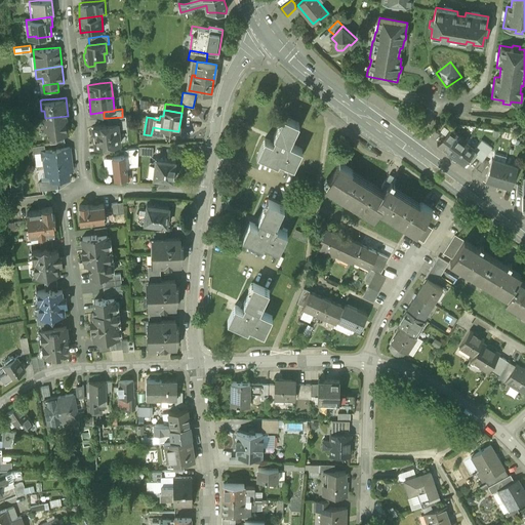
[(298,122),(282,115),(274,135),(275,135),(273,142),(265,137),(257,153),(277,162),(279,160),(293,166),(301,149),(289,143),(298,122)]
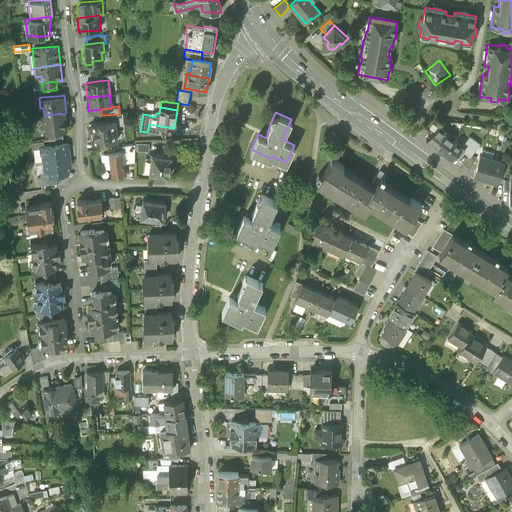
[(45,125),(46,131),(48,132),(62,130),(67,129),(66,113),(44,115),(41,115),(43,125),(45,125)]
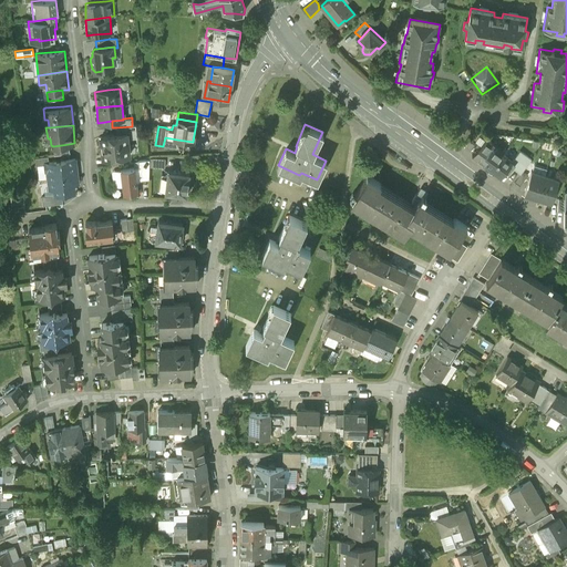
[(116,127),(116,134),(126,133),(127,138),(137,137),(136,125),(132,126),(116,127)]
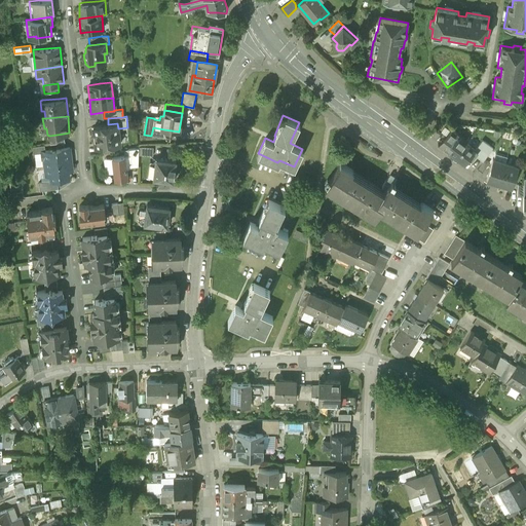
[(92,126),(96,147),(106,145),(109,148),(111,145),(120,144),(118,128),(117,123),(108,124),(92,126)]
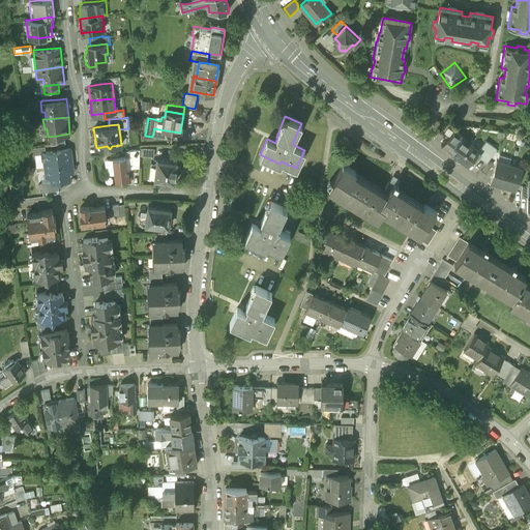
[(440,145),(451,152),(455,146),(453,145),(460,137),(462,134),(453,127),(452,128),(447,124),(443,130),(448,134),(440,145)]
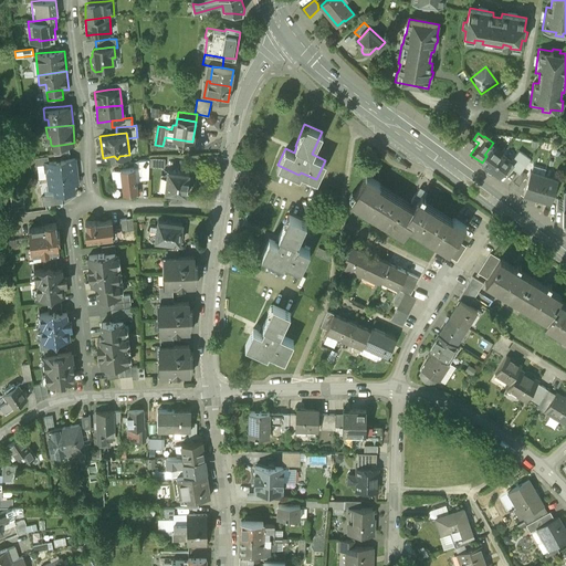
[(165,137),(163,146),(176,147),(177,139),(165,137)]
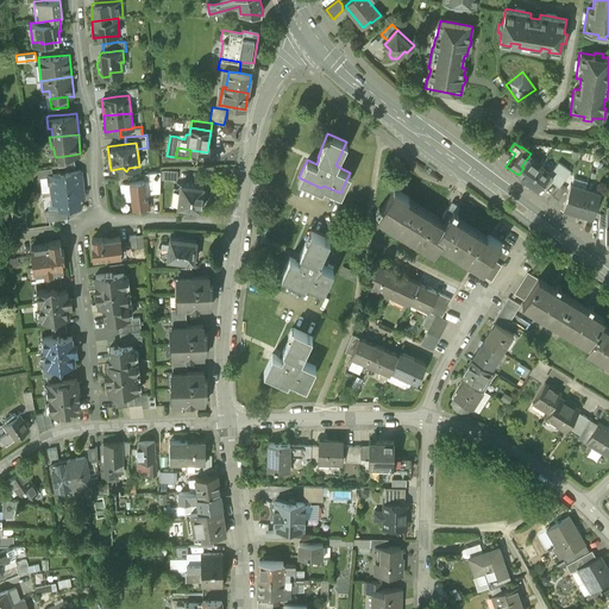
[(74,155),(57,157),(58,165),(75,164),(74,155)]
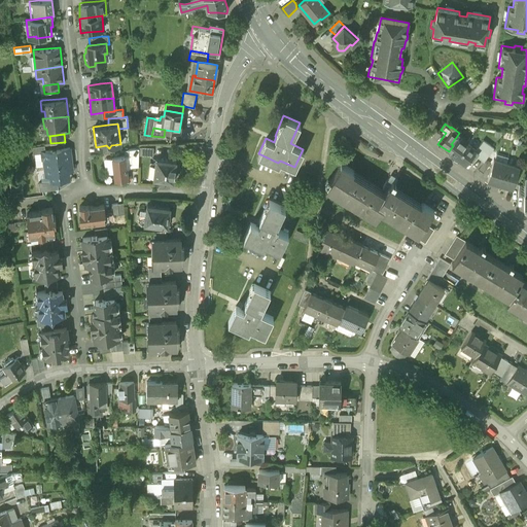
[(463,137),(461,136),(459,138),(457,136),(451,144),(453,145),(449,151),(457,157),(467,143),(461,139),(463,137)]
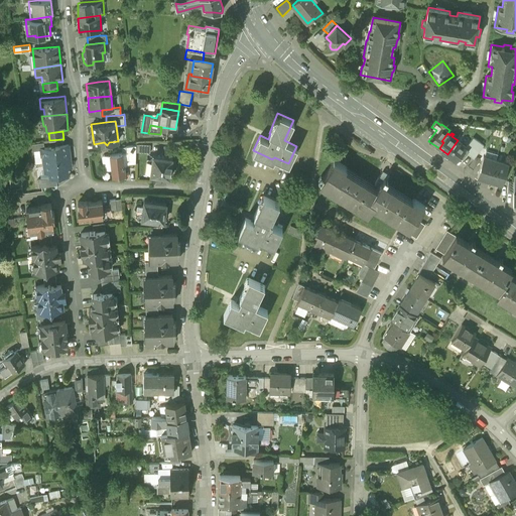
[(461,142),(458,140),(447,154),(456,160),(460,155),(463,156),(466,152),(469,148),(466,146),(468,144),(465,143),(464,145),(461,142)]
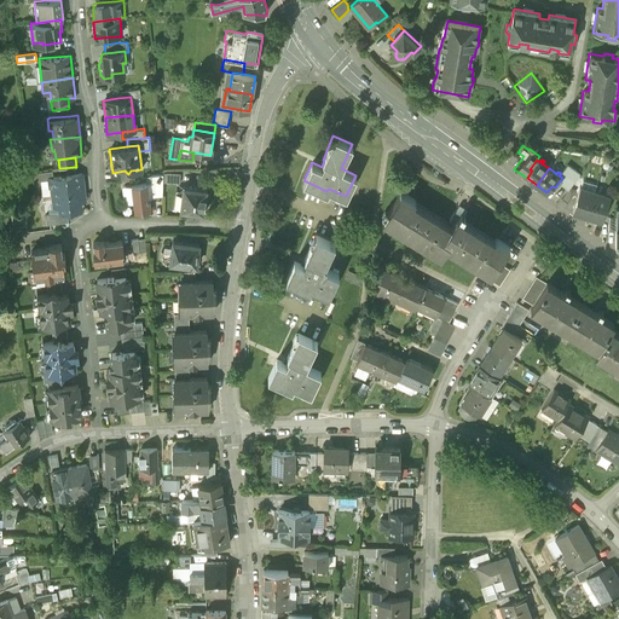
[(48,178),(53,177),(52,169),(34,172),(35,180),(50,179),(48,178)]
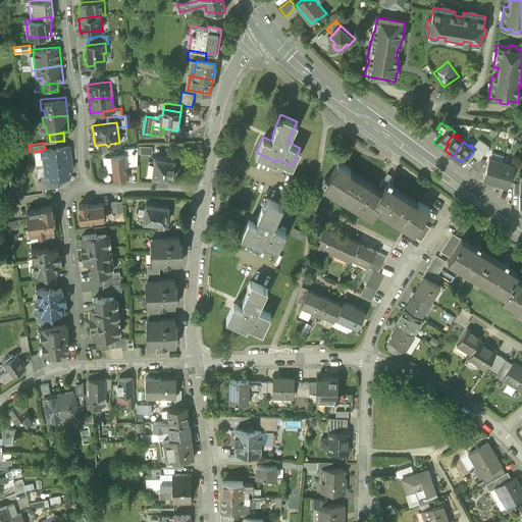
[(478,144),(474,150),(471,154),(479,160),(485,150),(478,144)]
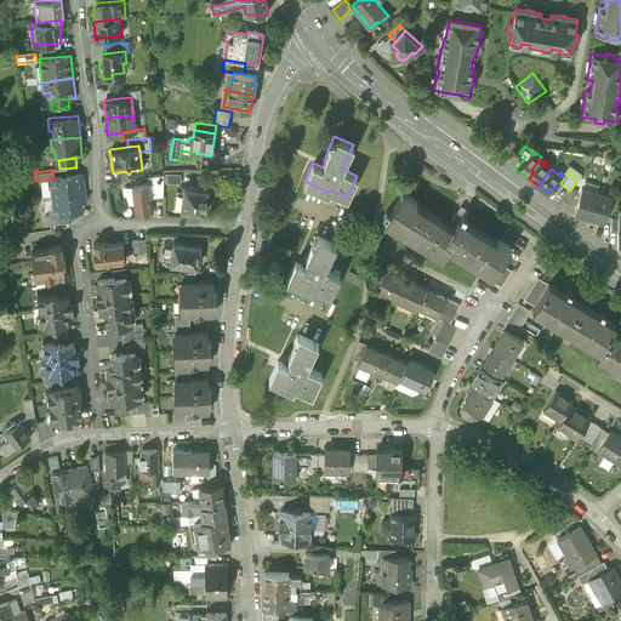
[(68,212),(78,211),(81,208),(80,204),(79,203),(83,195),(83,192),(84,191),(81,174),(53,177),(49,178),(50,180),(50,186),(52,186),(55,206),(60,206),(61,212),(61,214),(68,212)]
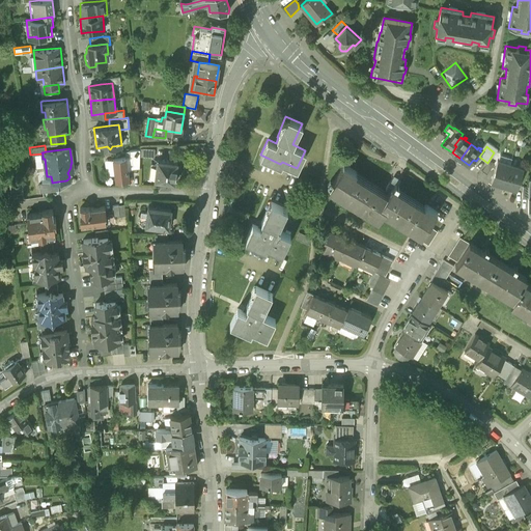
[(140,148),(130,150),(131,156),(128,157),(129,166),(140,165),(140,148)]
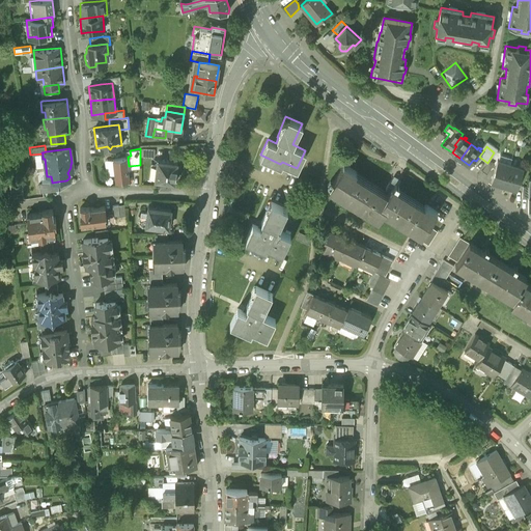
[(499,157),(512,162),(513,157),(501,152),(499,157)]
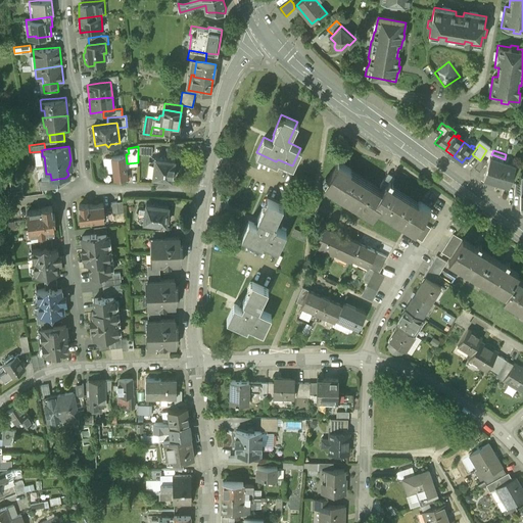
[(127,163),(126,154),(112,155),(114,178),(128,177),(127,170),(127,163)]
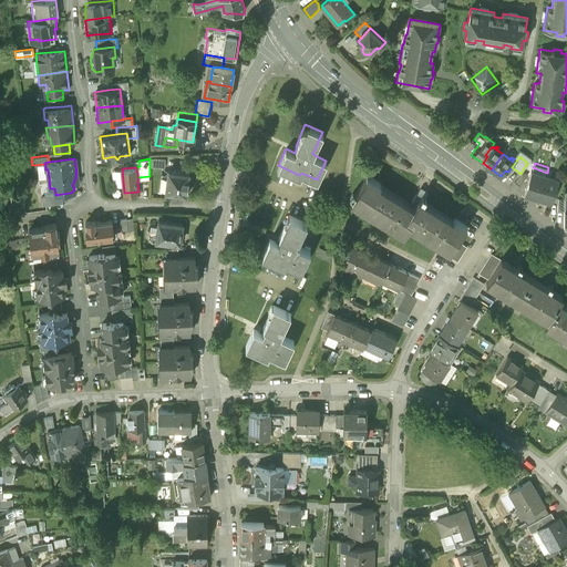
[(166,192),(186,194),(186,193),(188,193),(189,184),(187,184),(188,173),(168,169),(166,192)]
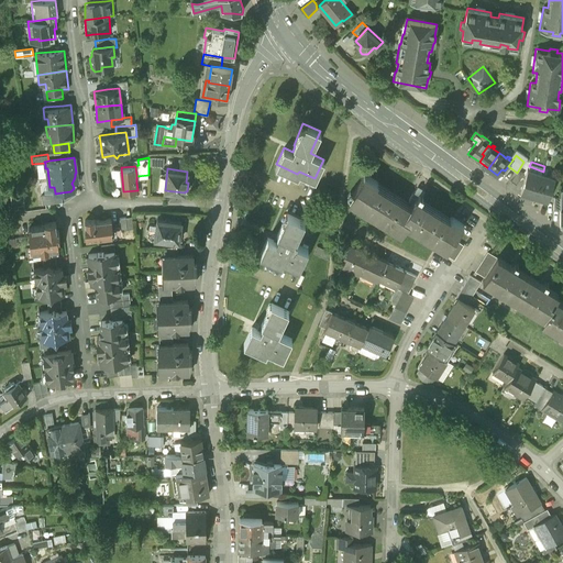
[(534,197),(541,174),(528,170),(521,192),(534,197)]
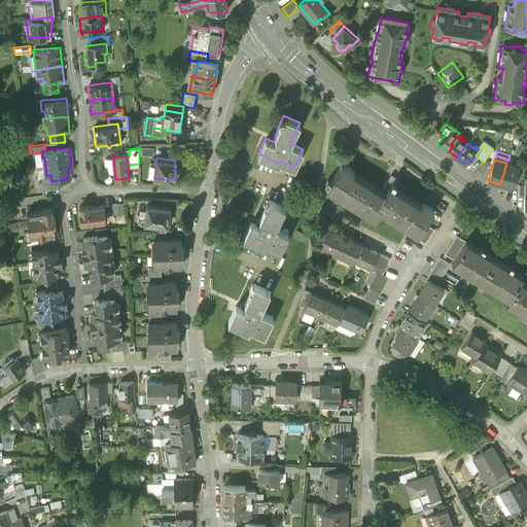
[(513,188),(519,167),(506,163),(500,184),(513,188)]
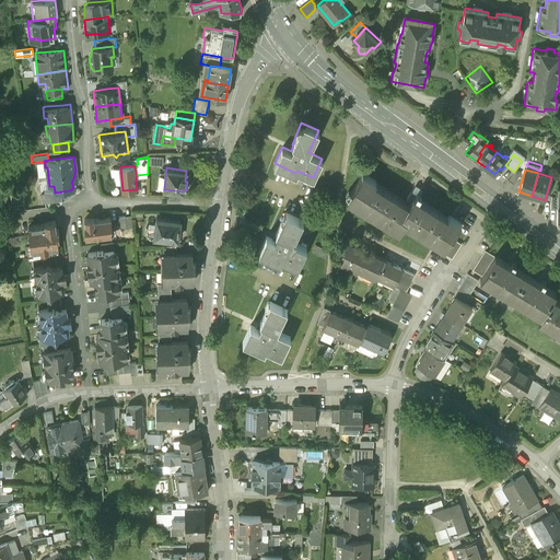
[(375,182),(362,174),(347,199),(398,232),(405,223),(444,248),(461,223),(450,216),(446,221),(418,202),(419,200),(418,199),(420,196),(419,195),(421,191),(415,188),(407,199),(410,201),(407,208),(372,186),(375,182)]
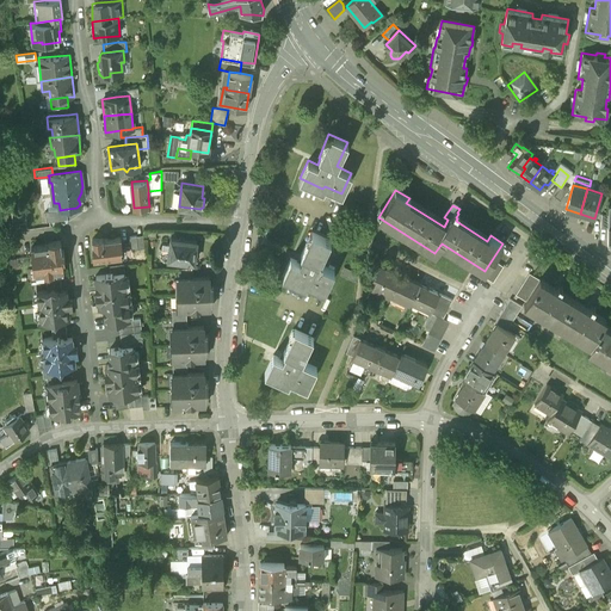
[(26,221),(25,208),(11,209),(12,223),(26,221)]
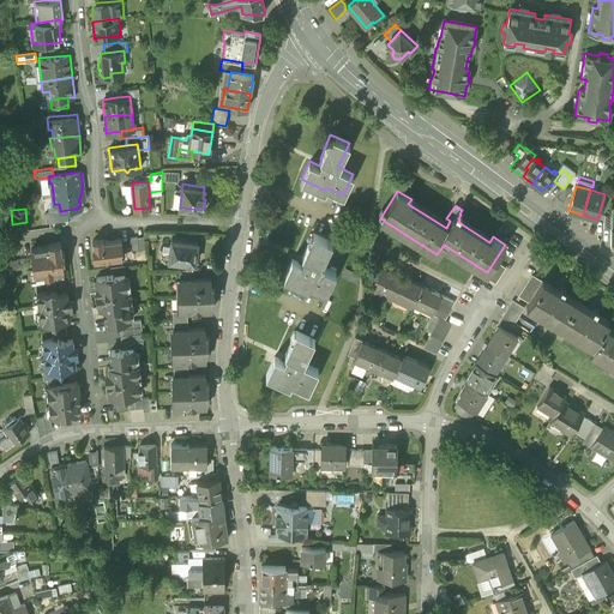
[(67,218),(67,210),(60,211),(60,210),(46,211),(47,221),(67,218)]
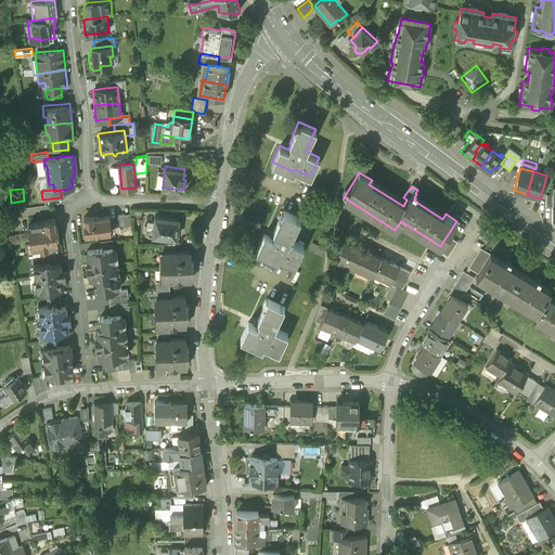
[(299,219),(282,210),(272,232),(274,232),(271,239),(265,235),(256,252),(276,261),(279,258),(294,265),(302,246),(292,241),(293,239),(291,237),(299,219)]
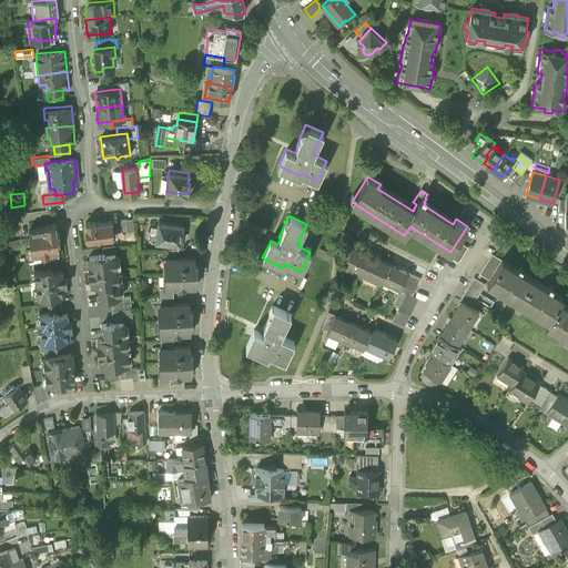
[(134,230),(133,220),(133,219),(120,220),(122,232),(134,230)]
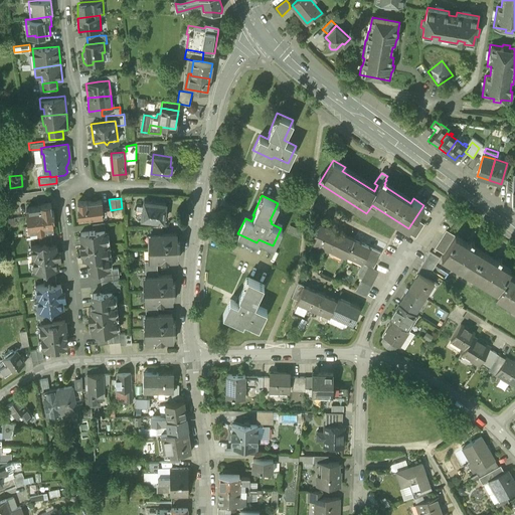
[(78,208),(77,209),(78,218),(102,216),(101,208),(103,208),(102,200),(86,202),(86,200),(77,201),(78,208)]
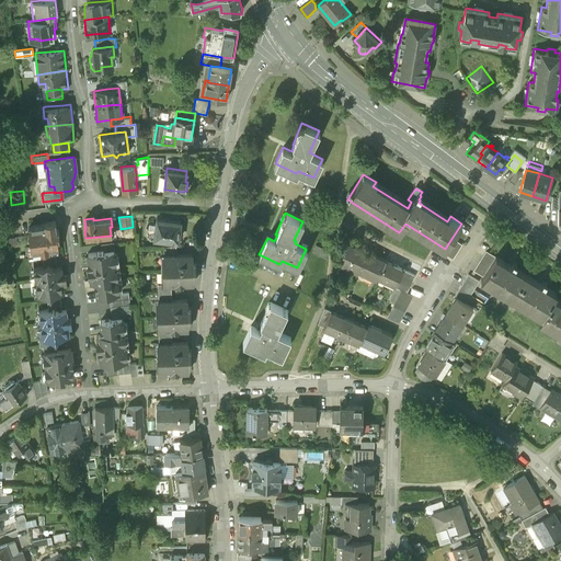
[(156,218),(153,237),(178,240),(180,220),(156,218)]
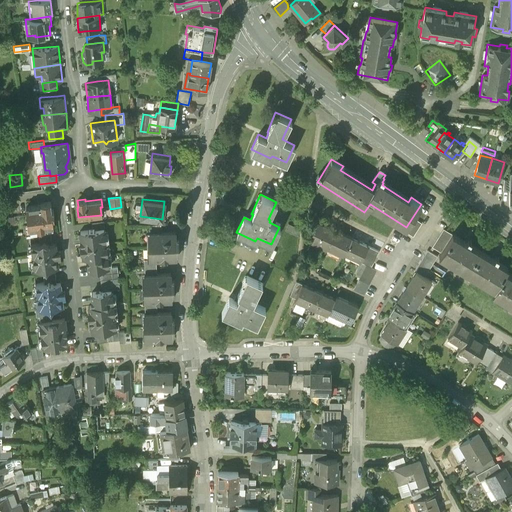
[(26,206),(29,228),(38,227),(38,229),(45,228),(45,226),(54,225),(53,217),(54,217),(53,208),(52,209),(51,201),(41,202),(41,204),(26,206)]
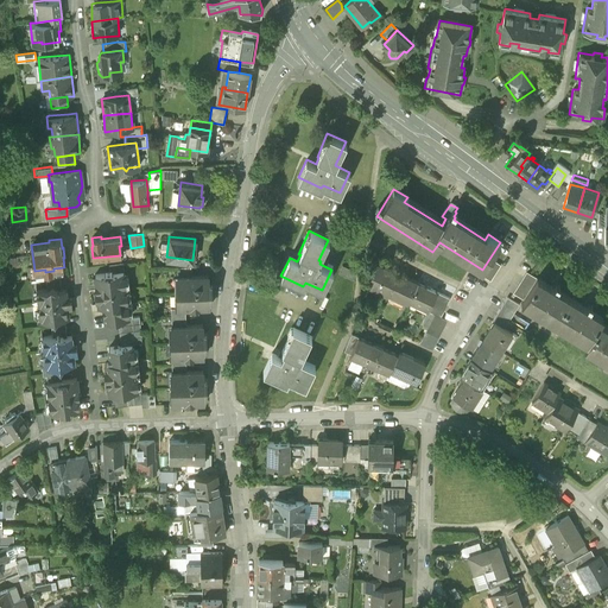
[(479,274),(491,282),(501,266),(489,259),(479,274)]
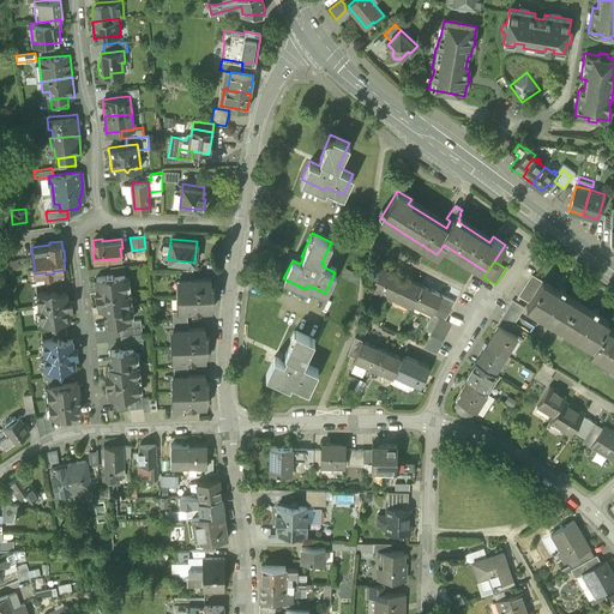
[(379,277),(374,289),(392,298),(392,296),(402,276),(380,265),(375,276),(379,277)]
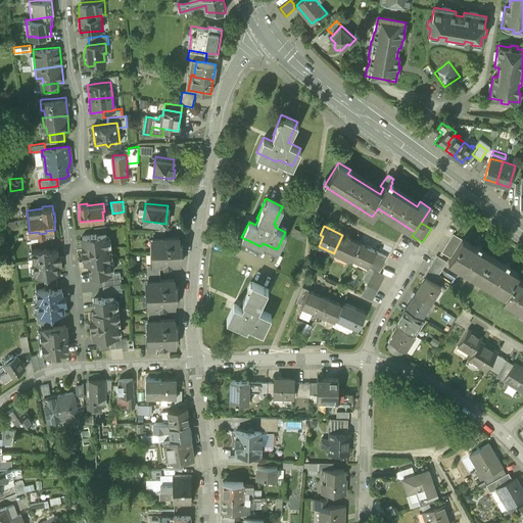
[(305,233),(294,228),(291,235),(303,240),(305,233)]
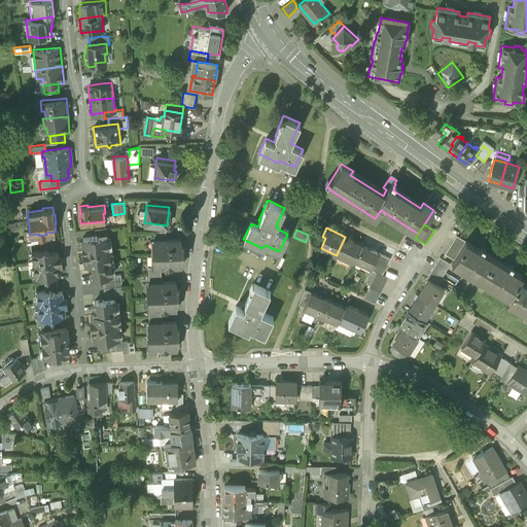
[(107,234),(98,235),(91,236),(82,237),(83,250),(82,250),(83,258),(84,258),(85,265),(89,265),(90,272),(91,272),(91,276),(101,275),(112,274),(107,234)]
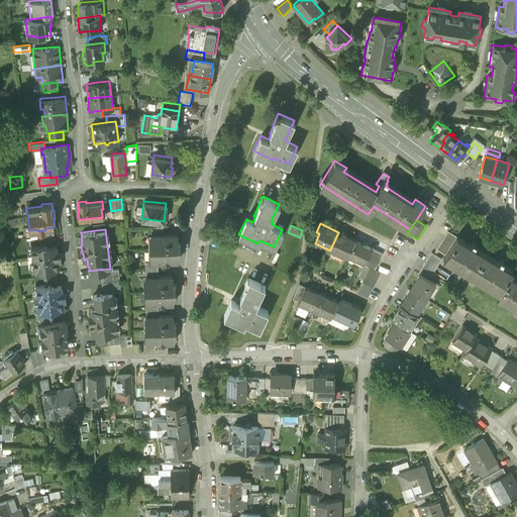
[(456,236),(447,231),(436,249),(445,255),(456,236)]
